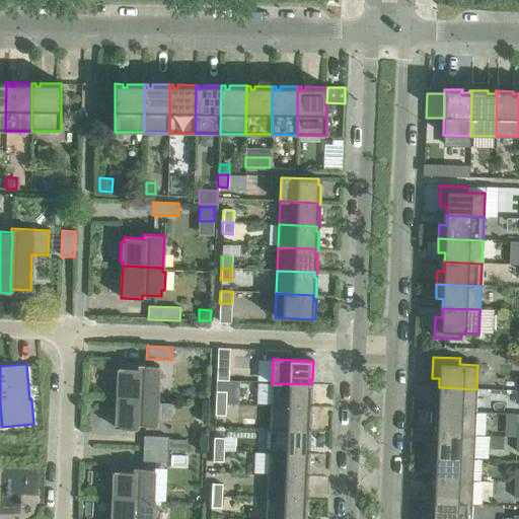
[(117,392),(117,396),(157,397),(158,366),(137,365),(137,369),(118,368),(118,373),(115,373),(114,392),(117,392)]
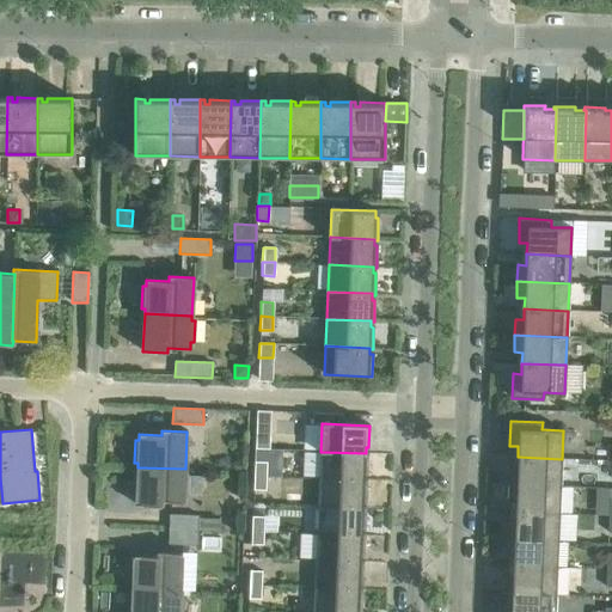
[(256,435),(255,450),(268,450),(268,435),(256,435)]
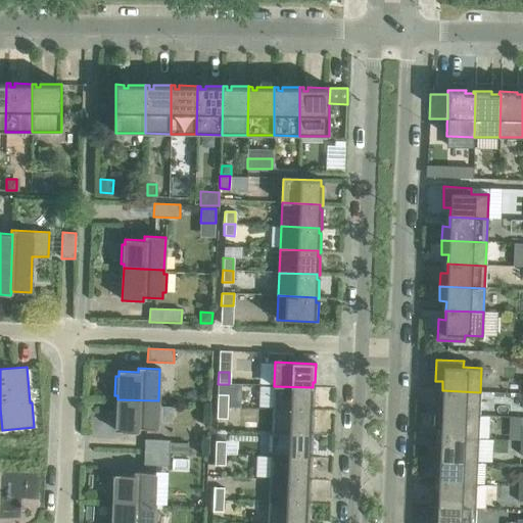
[(274,386),(273,409),(312,411),(312,410),(312,406),(314,406),(315,386),(313,386),(313,387),(274,386)]
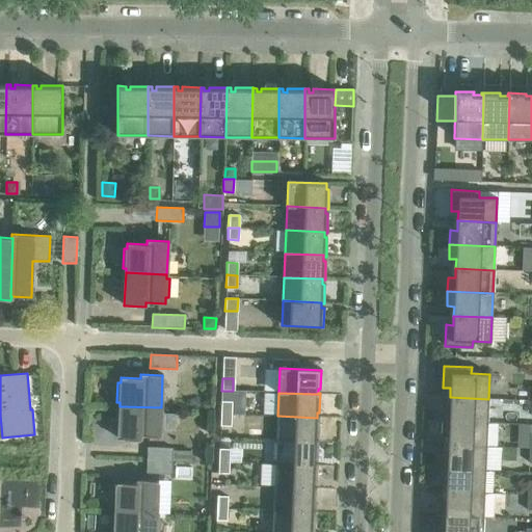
[(443,406),(442,421),(487,423),(488,399),(450,397),(450,407),(443,406)]
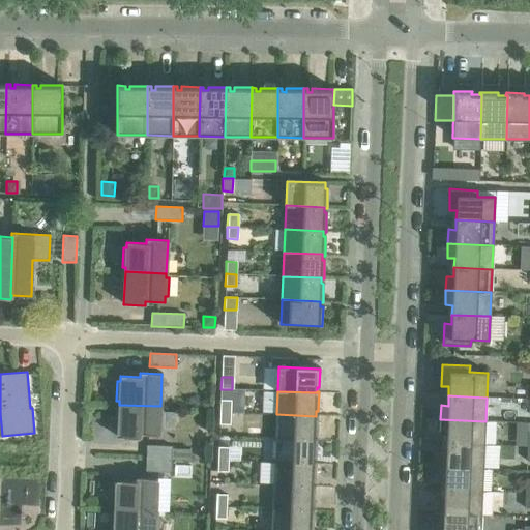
[(221,401),(219,412),(231,412),(231,401),(221,401)]
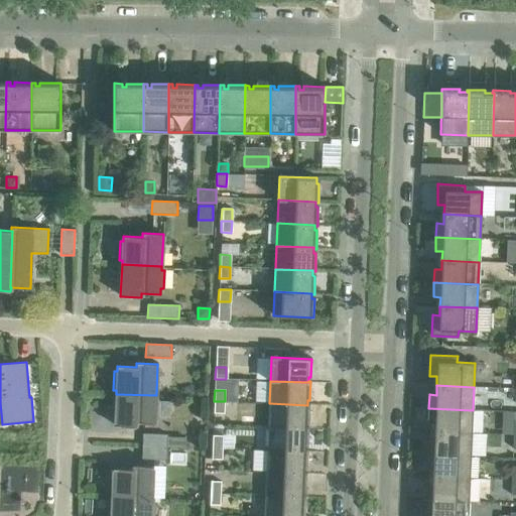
[(156,395),(116,394),(115,426),(136,427),(136,423),(155,423),(155,418),(158,418),(159,400),(156,400),(156,395)]
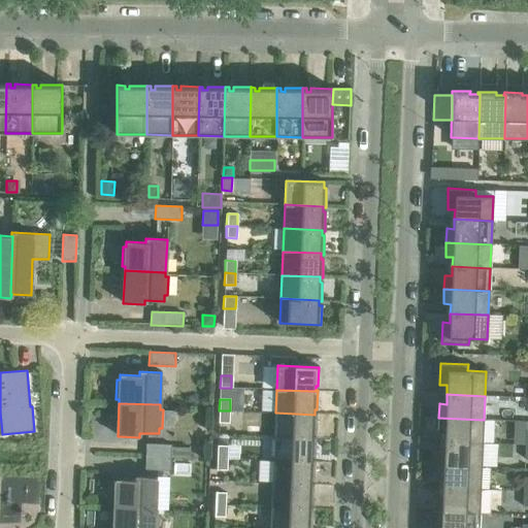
[(230,410),(219,410),(219,423),(229,424),(230,410)]
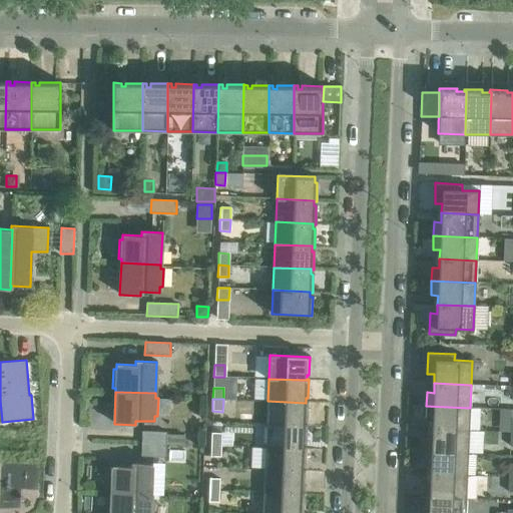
[(268,401),(267,424),(305,426),(305,425),(305,421),(307,421),(308,402),(306,402),(306,403),(268,401)]
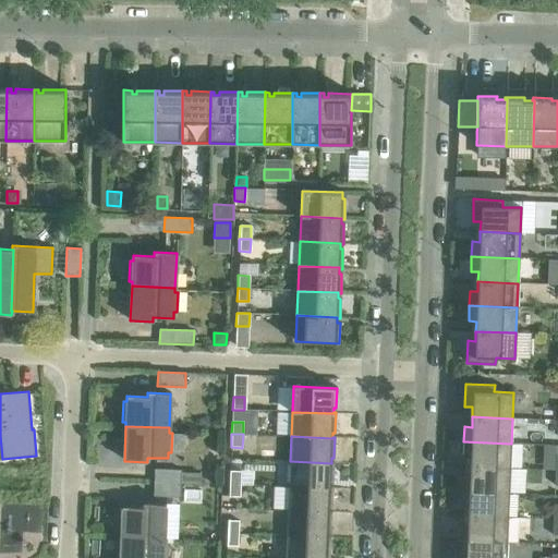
[(470,457),(470,466),(510,469),(511,444),(463,441),(462,457),(470,457)]
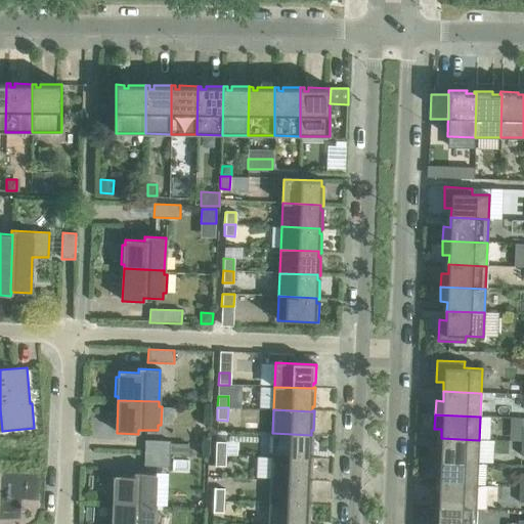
[(272,433),(271,456),(310,459),(310,456),(310,452),(312,452),(313,434),(311,434),(311,435),(272,433)]
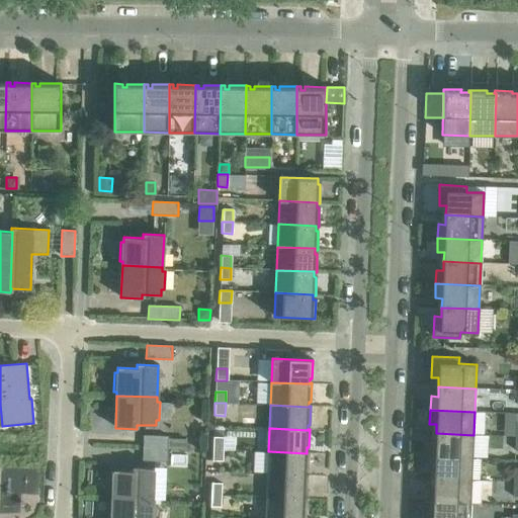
[(429,442),(428,455),(472,457),(473,435),(436,433),(436,442),(429,442)]
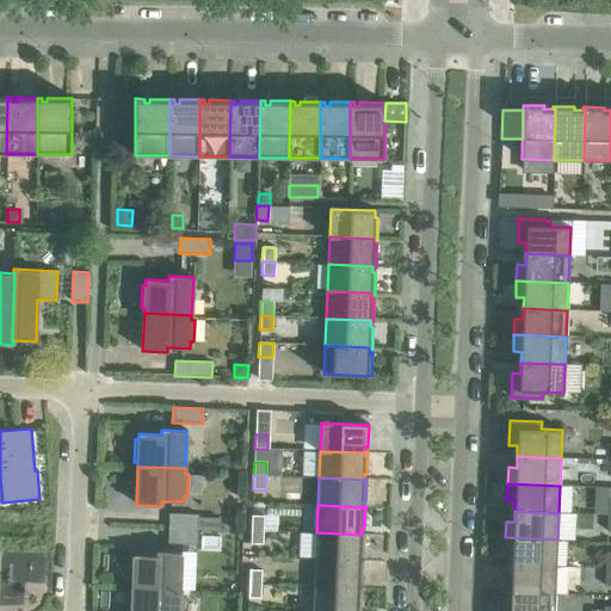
[(168,513),(167,529),(198,530),(198,514),(168,513)]
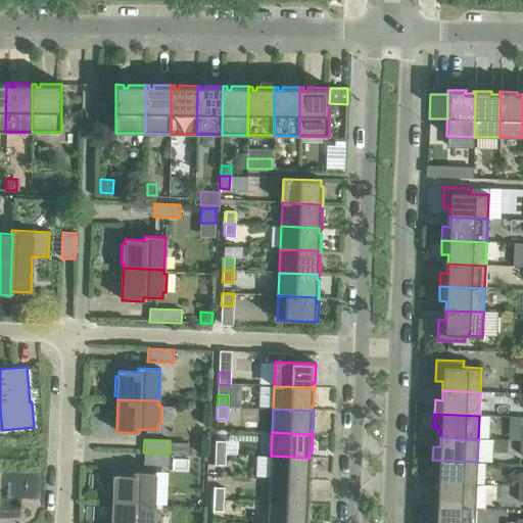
[(216,441),(215,454),(226,454),(226,441),(216,441)]
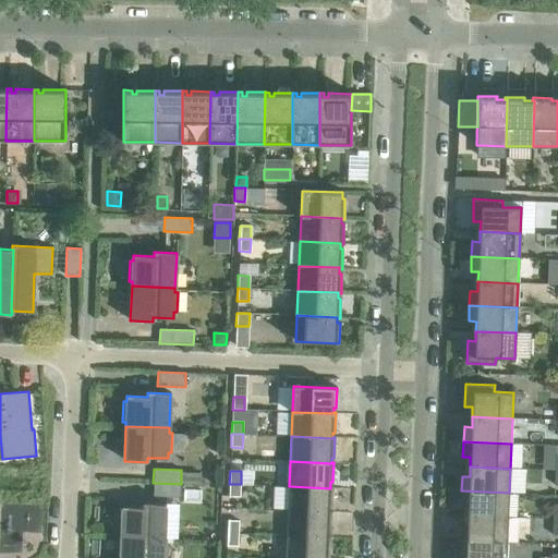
[(181,484),(153,483),(153,496),(180,498),(181,484)]
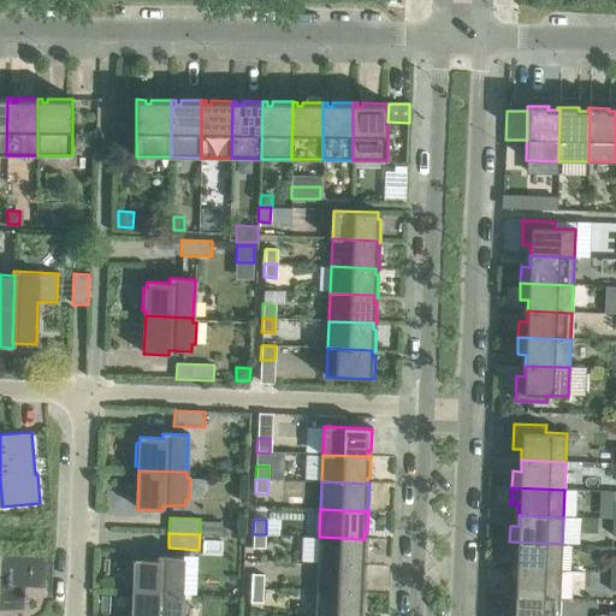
[(266,534),(253,534),(253,548),(265,549),(266,534)]
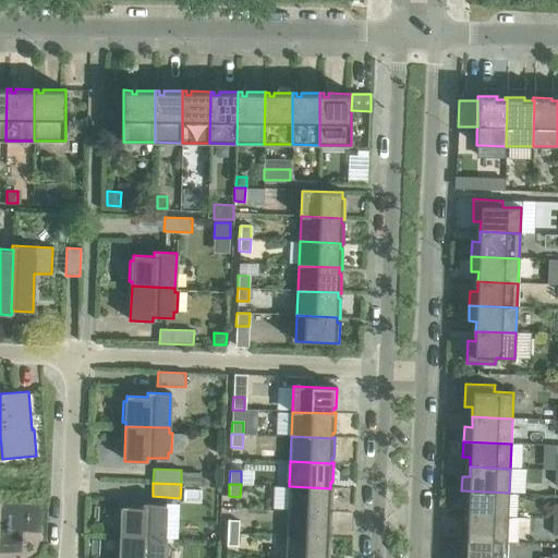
[(289,486),(288,511),(329,512),(329,511),(329,507),(331,507),(332,486),(330,486),(330,488),(289,486)]
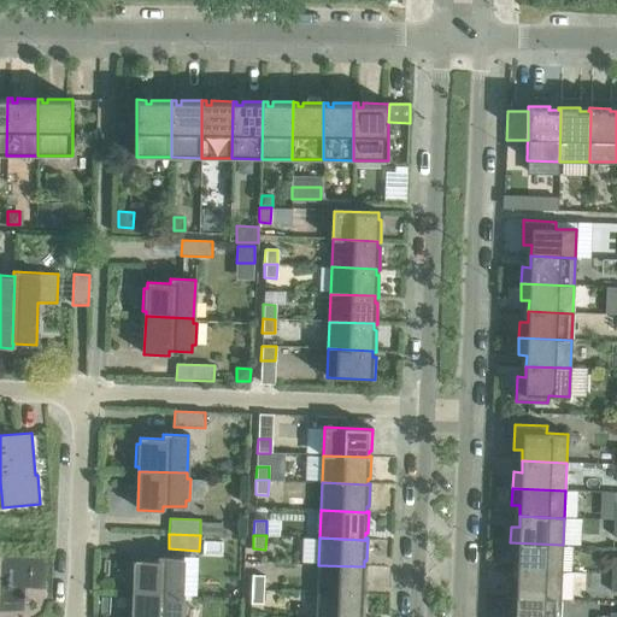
[(517,559),(517,571),(562,573),(563,545),(510,542),(509,559),(517,559)]
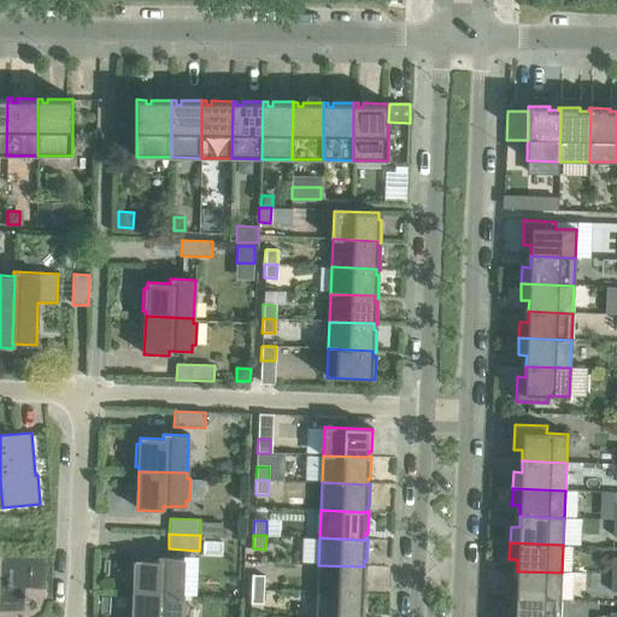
[(134,588),(134,594),(182,595),(183,557),(158,556),(158,560),(135,560),(135,566),(131,566),(130,588),(134,588)]
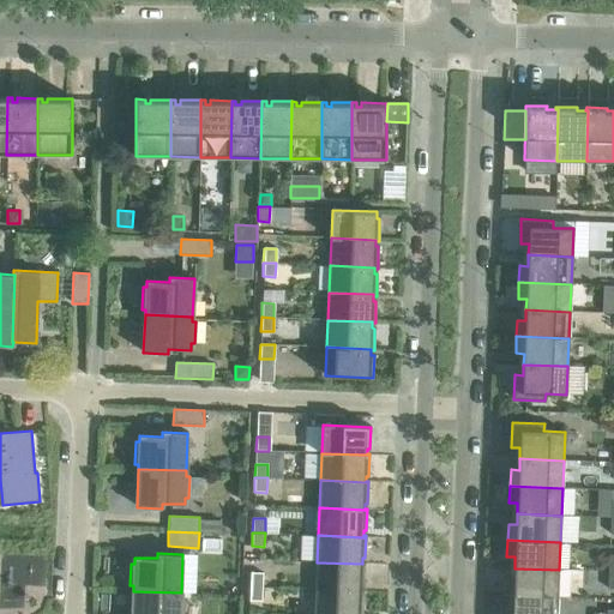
[(317,563),(315,590),(361,591),(361,590),(361,585),(363,585),(365,563),(362,563),(362,564),(317,563)]
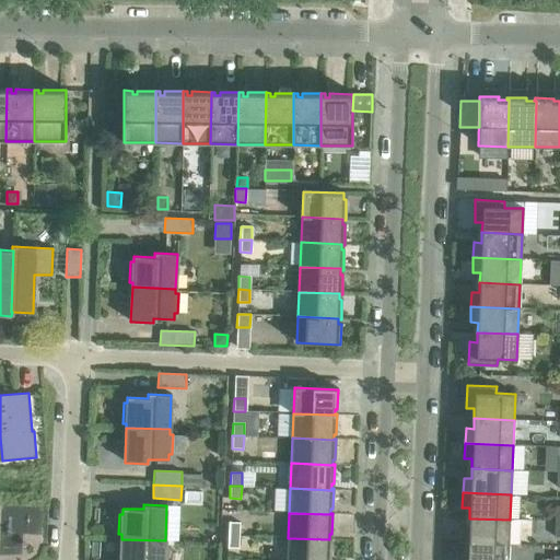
[(462,527),(461,543),(509,545),(510,520),(469,518),(469,528),(462,527)]
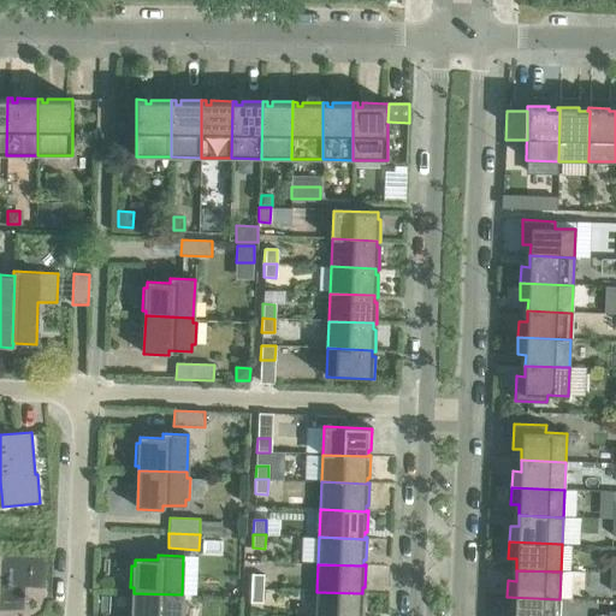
[(252,574),(250,588),(265,590),(266,575),(252,574)]
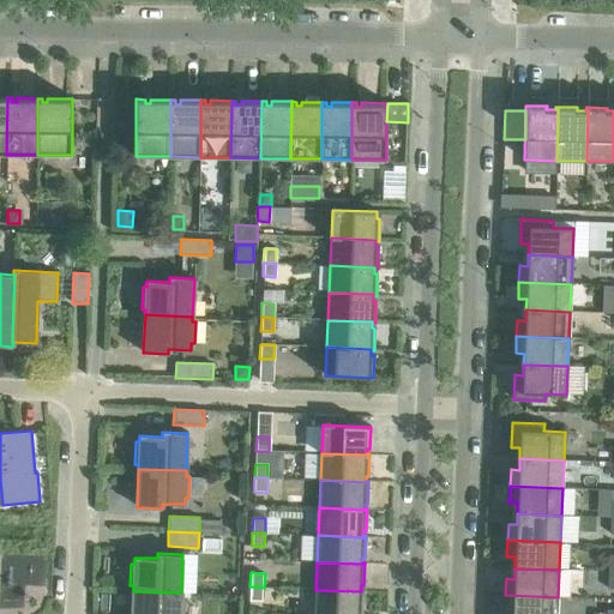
[(264,588),(250,587),(250,601),(264,601),(264,588)]
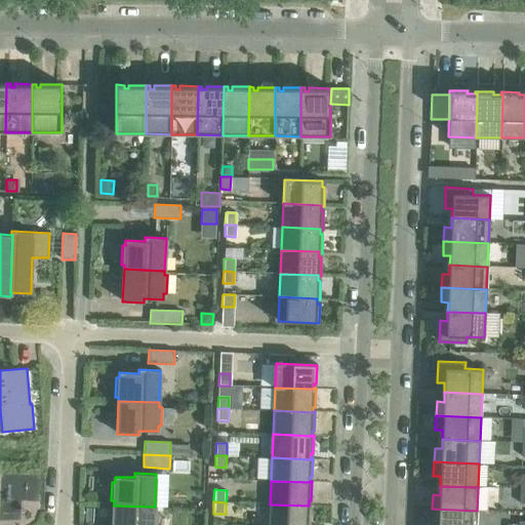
[(270,505),(269,524),(307,524),(308,524),(310,524),(311,505),(309,505),(309,506),(270,505)]
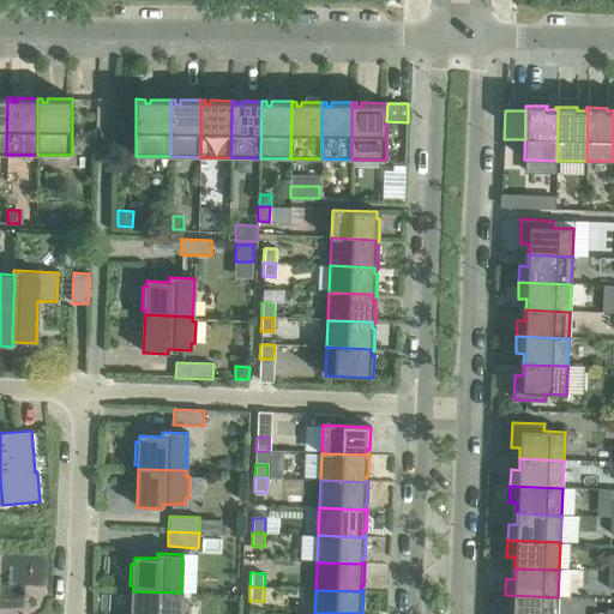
[(181,593),(133,591),(132,613),(182,613),(185,599),(180,597),(181,593)]
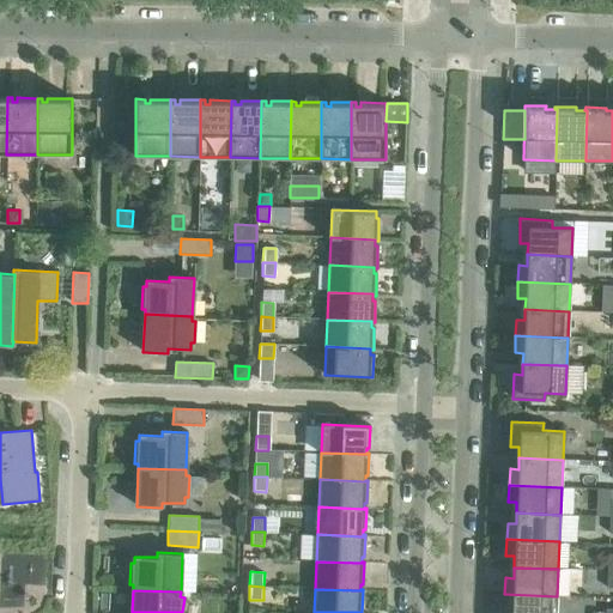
[(511,611),(511,612),(556,612),(557,596),(504,594),(503,611),(511,611)]
